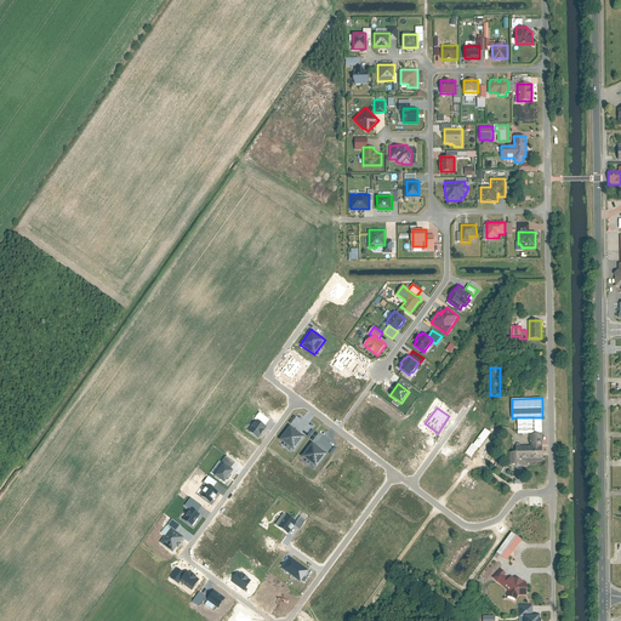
[(542,417),(517,417),(517,434),(531,434),(542,434),(542,417)]
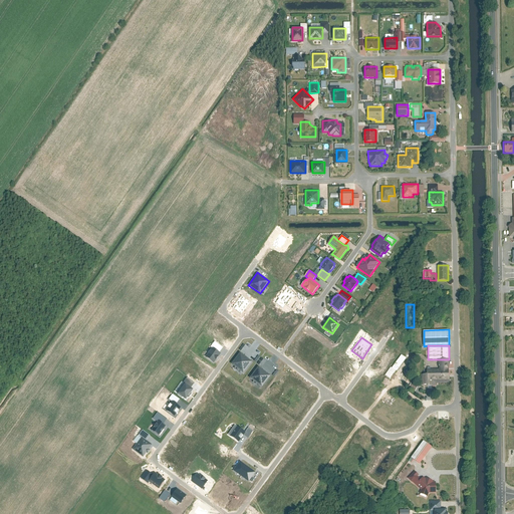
[(214,362),(221,354),(213,348),(206,356),(214,362)]
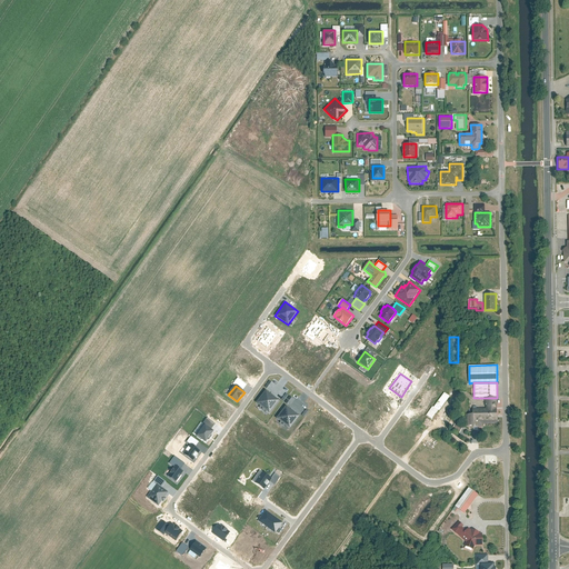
[(280,401),(266,391),(257,403),(271,413),(280,401)]
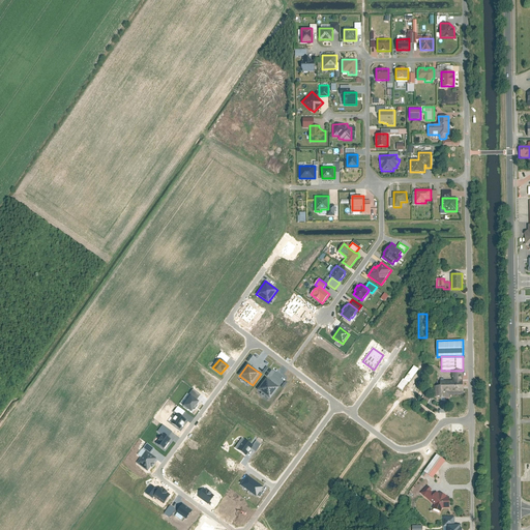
[(396,387),(402,391),(408,382),(409,383),(419,369),(414,365),(404,379),(403,378),(396,387)]
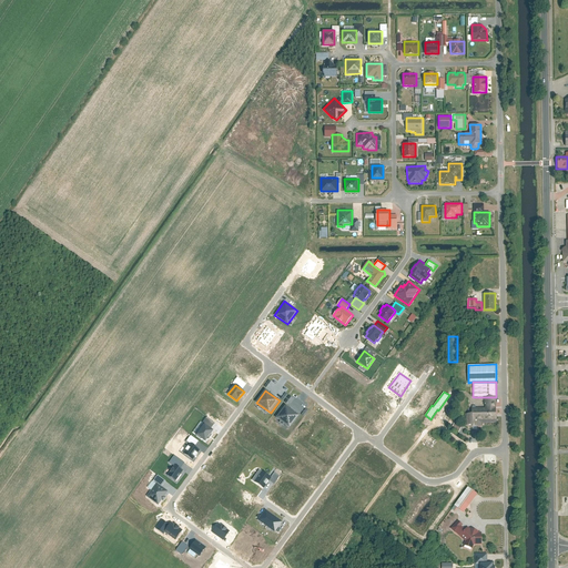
[(478,427),(478,422),(497,422),(497,408),(496,408),(496,397),(486,397),(486,408),(468,408),(468,427),(478,427)]
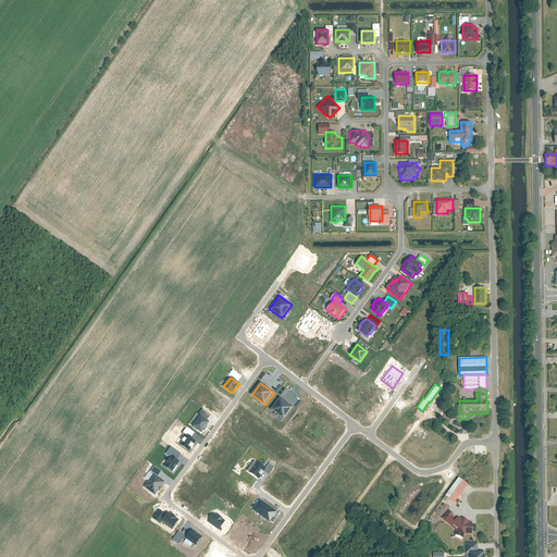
[(293,408),(280,398),(271,410),(284,420),(293,408)]
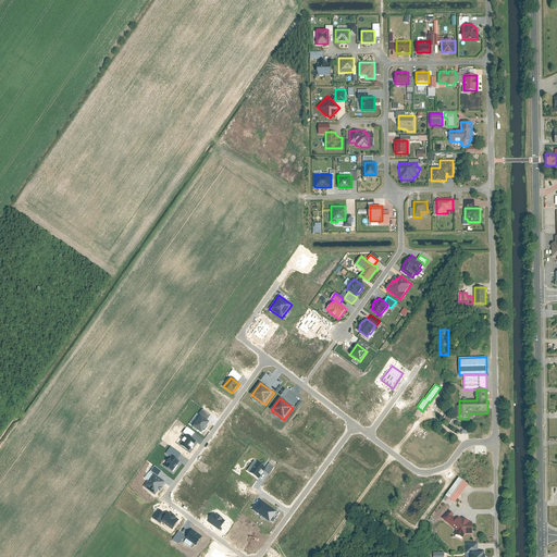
[(450,424),(454,418),(446,415),(443,421),(450,424)]
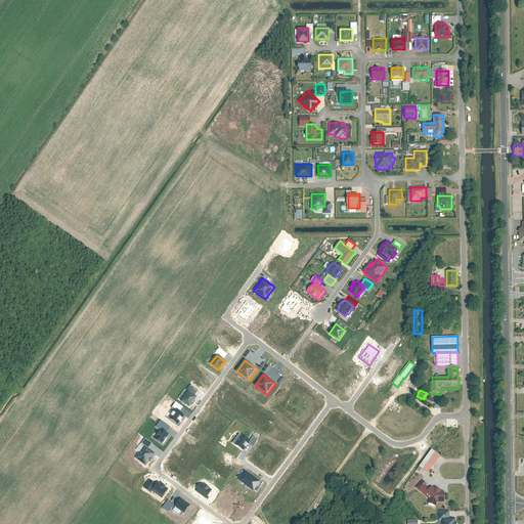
[(189,406),(197,397),(189,391),(181,400),(189,406)]
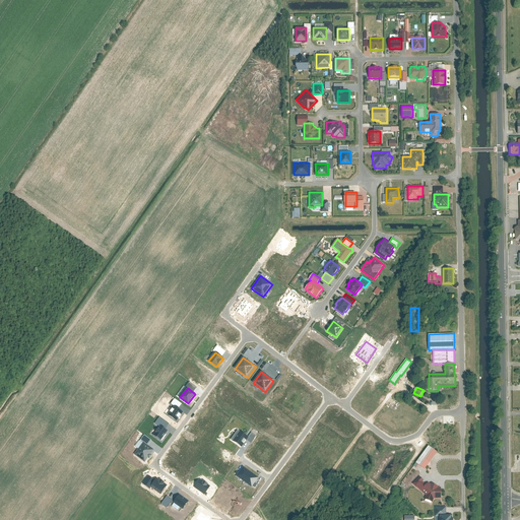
[(177,420),(183,411),(175,406),(168,415),(177,420)]
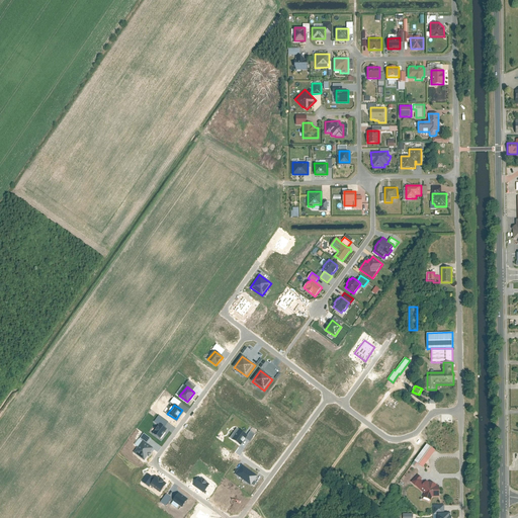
[(160,439),(167,429),(160,424),(153,433),(160,439)]
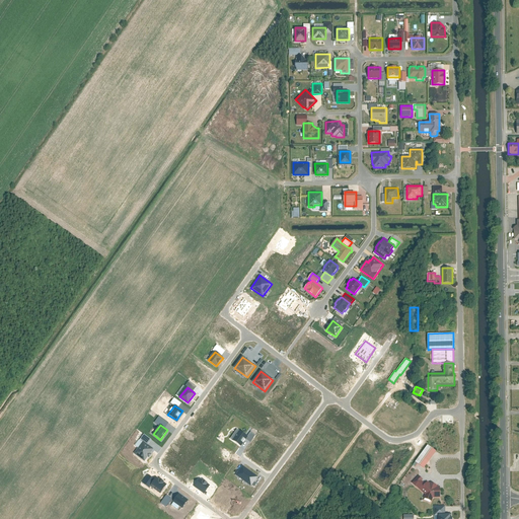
[(231,440),(240,447),(247,437),(238,430),(231,440)]
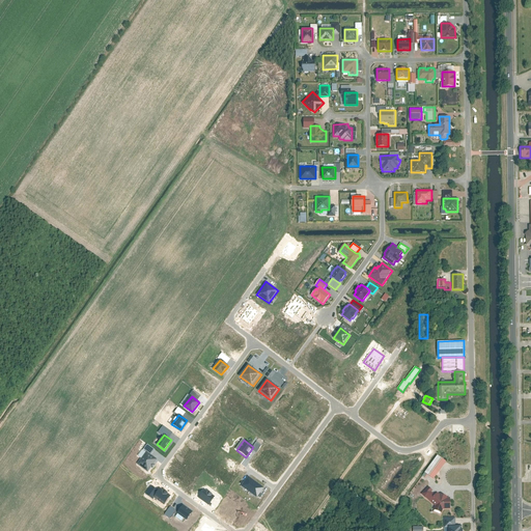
[(154,464),(157,458),(146,452),(137,465),(147,472),(151,467),(152,467),(155,465),(154,464)]
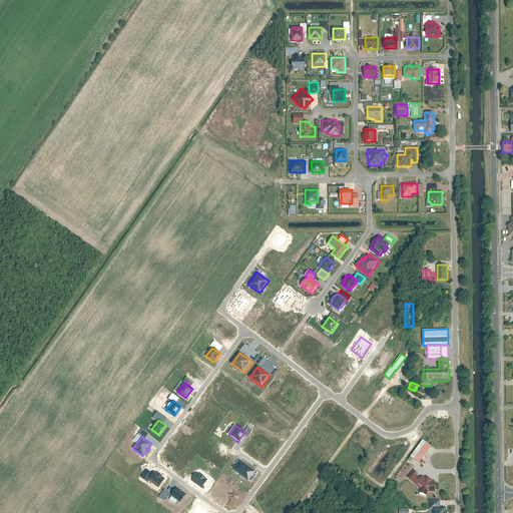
[(418,466),(432,448),(424,442),(410,460),(418,466)]
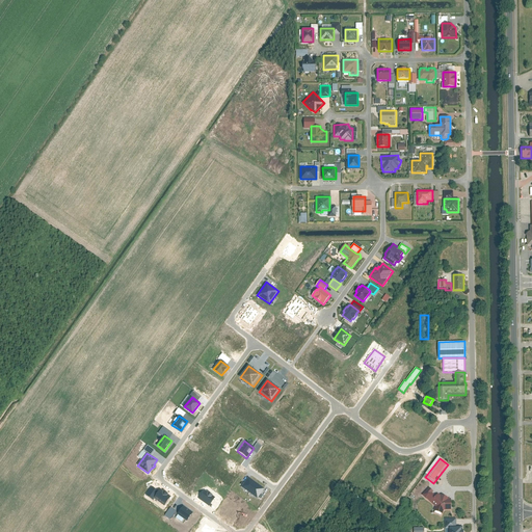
[(248,478),(242,487),(258,499),(264,488),(248,478)]
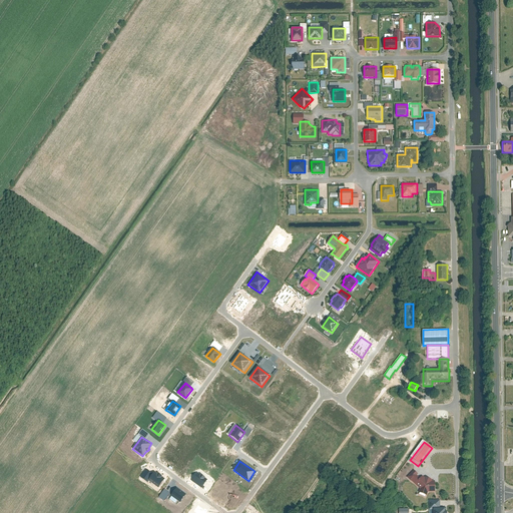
[(155,472),(149,480),(158,487),(164,478),(155,472)]
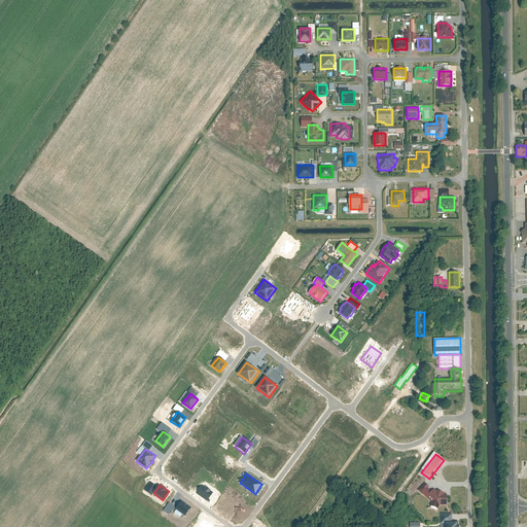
[(204,486),(198,494),(207,501),(213,493),(204,486)]
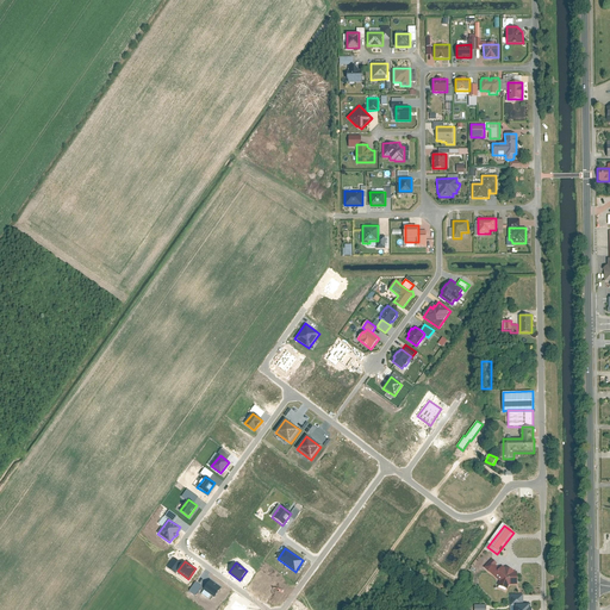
[(493,576),(499,582),(498,585),(508,590),(509,585),(517,585),(517,572),(514,572),(514,571),(510,568),(506,568),(503,565),(493,576)]
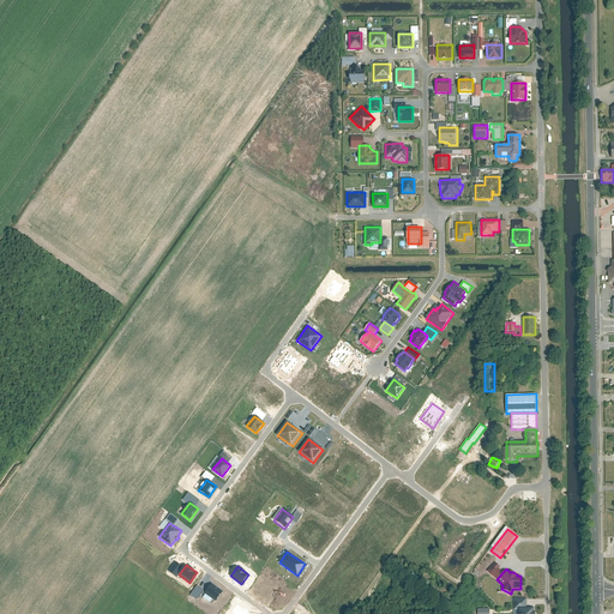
[(223,591),(212,584),(205,594),(216,601),(223,591)]
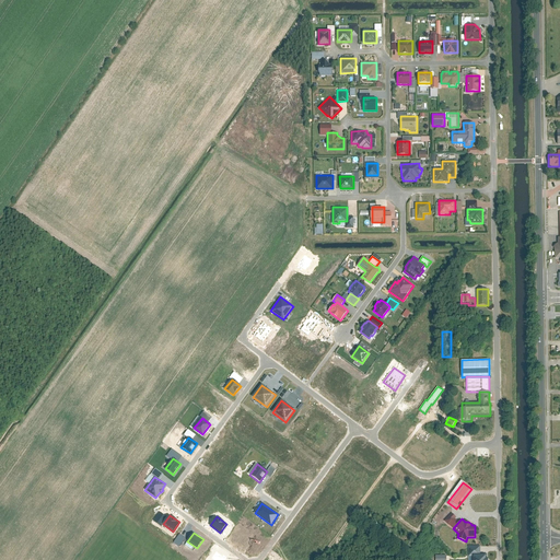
[(473,555),(480,555),(480,547),(468,547),(469,557),(473,557),(473,555)]
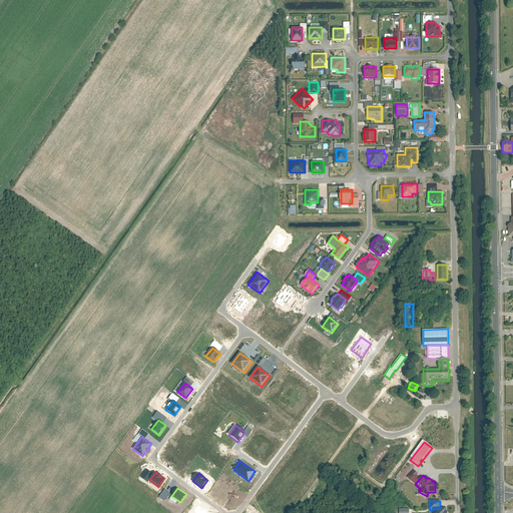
All buildings are outlined.
